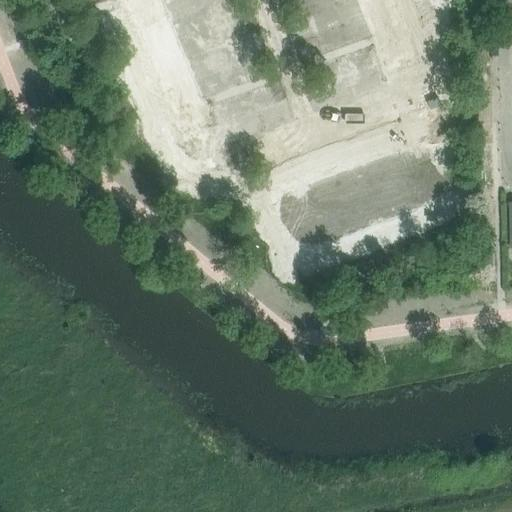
[(320,0),(318,0),(309,4),(313,14),(324,10),(320,0)]
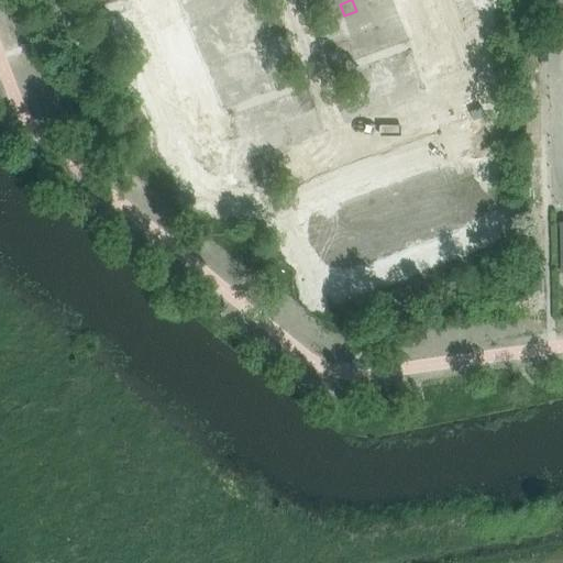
[(438,0),(394,0),(401,20),(440,6),(438,0)]
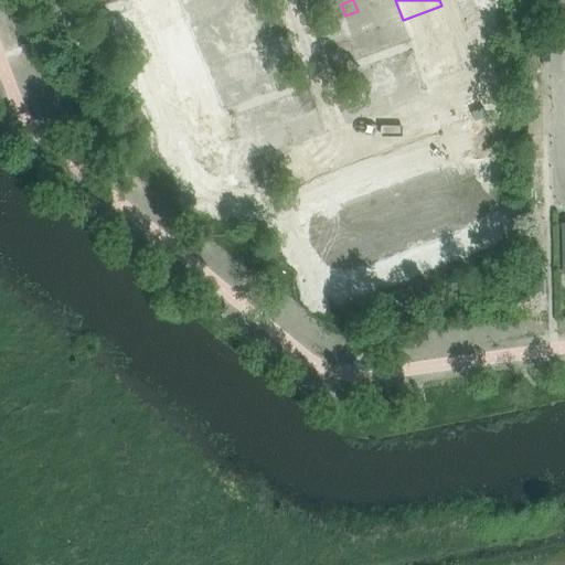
[(236,1),(223,6),(227,17),(241,12),(236,1)]
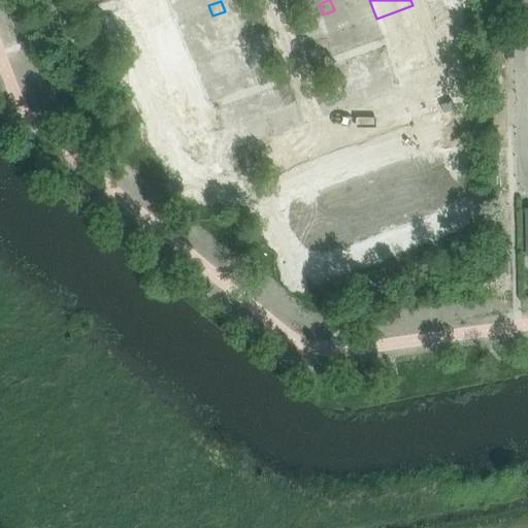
[(413,5),(376,19),(385,39),(421,26),(413,5)]
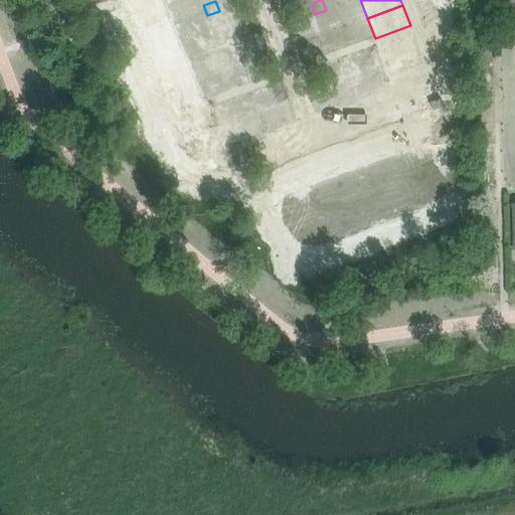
[(326,10),(315,14),(319,24),(330,20),(326,10)]
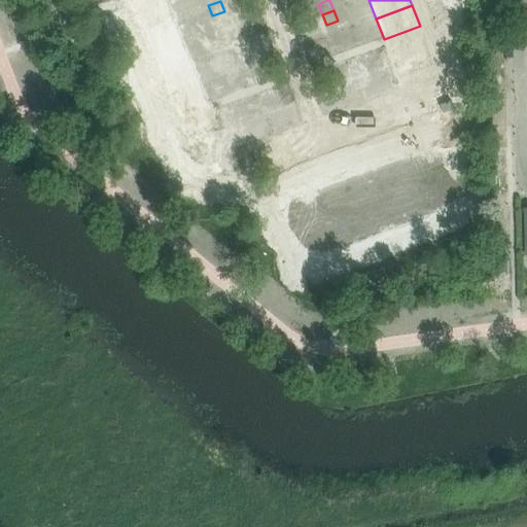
[(420,26),(384,39),(392,61),(428,47),(420,26)]
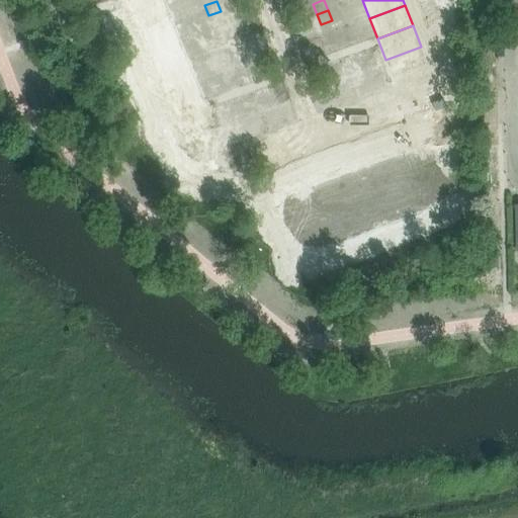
[(228,31),(217,36),(221,47),(232,42),(228,31)]
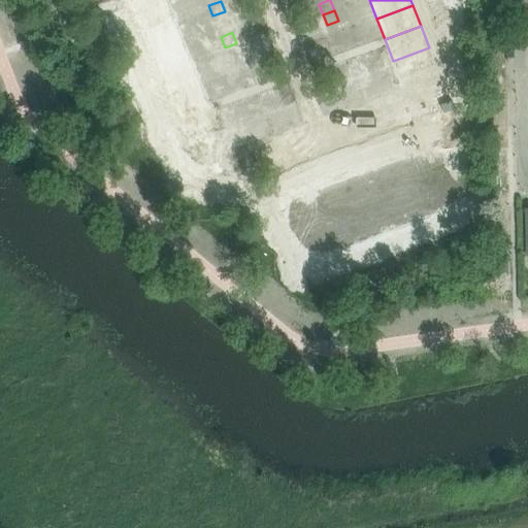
[(347,41),(334,46),(338,57),(351,53),(347,41)]
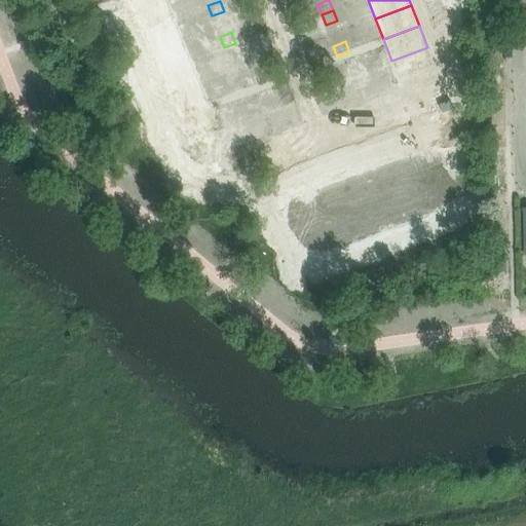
[(235,43),(224,47),(228,59),(239,53),(235,43)]
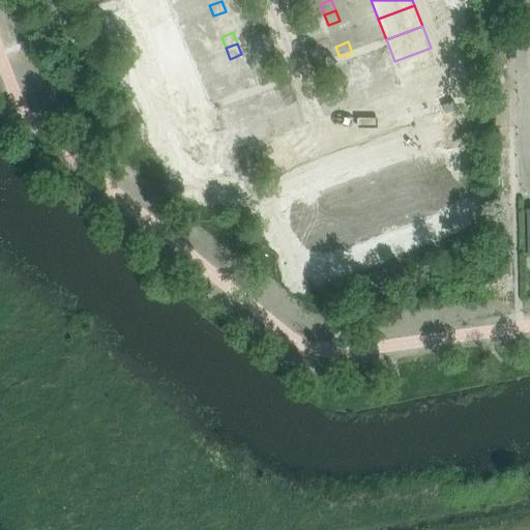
[(431,48),(394,61),(403,83),(439,69),(431,48)]
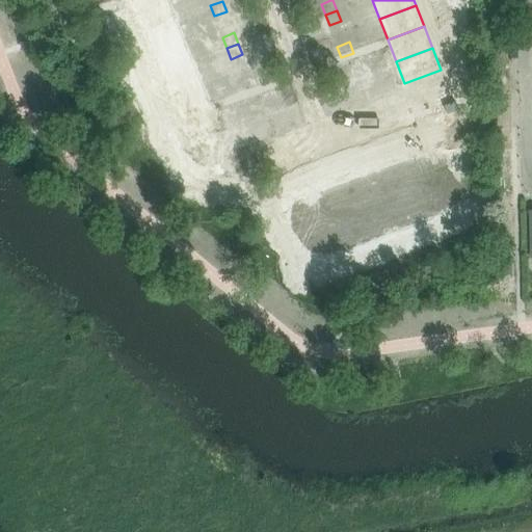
[(353,53),(341,57),(345,69),(357,63),(353,53)]
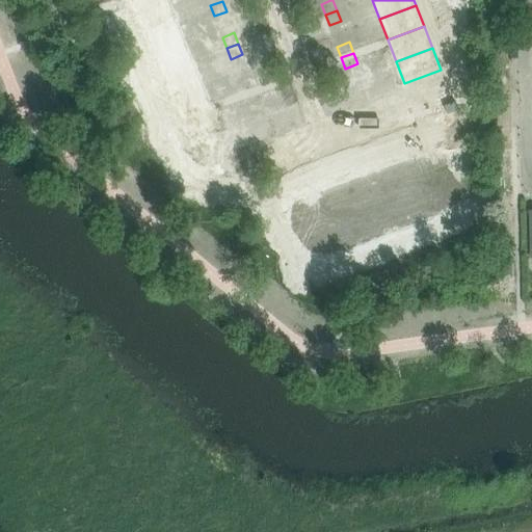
[(191,61),(156,75),(163,96),(200,82),(191,61)]
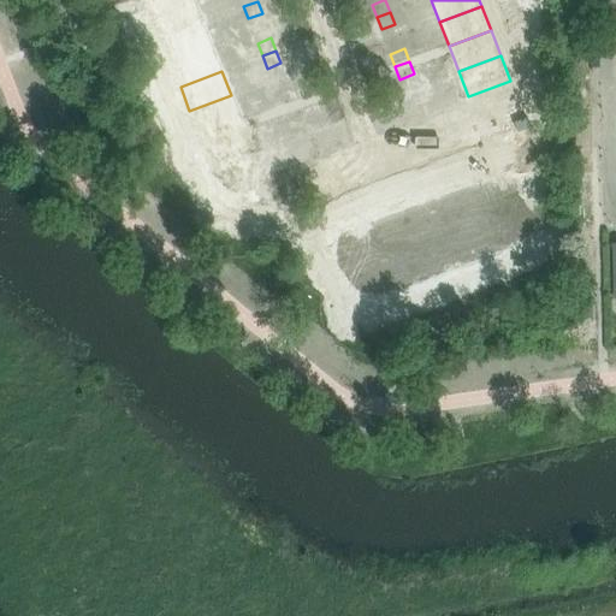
[(290,87),(276,93),(280,105),(295,100),(290,87)]
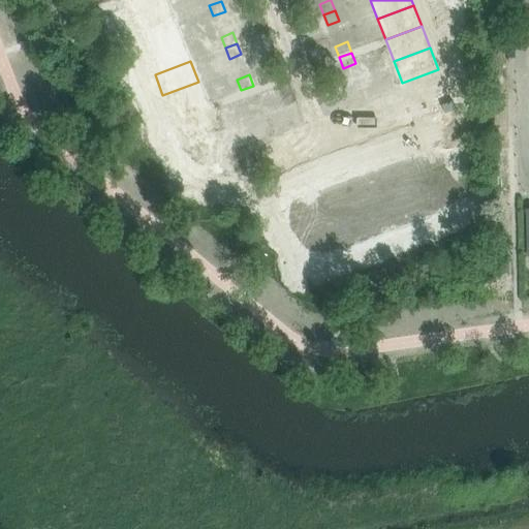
[(359,74),(347,79),(351,90),(363,86),(359,74)]
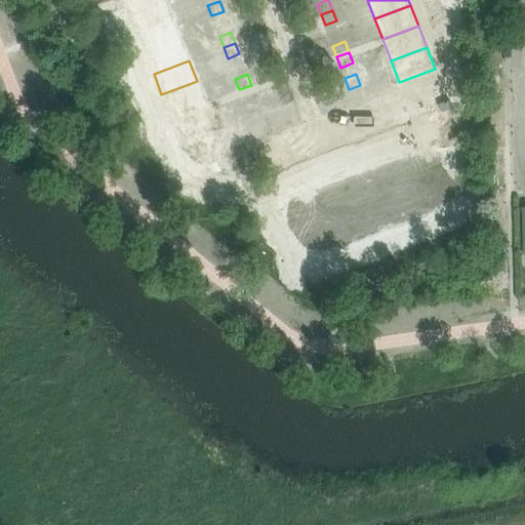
[(197,81),(161,94),(169,116),(205,103),(197,81)]
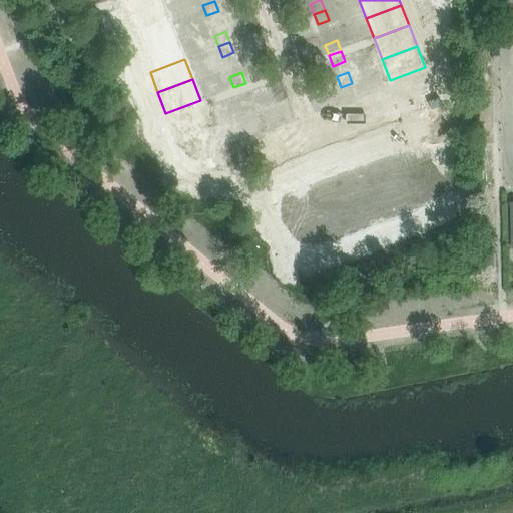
[(245,83),(233,87),(237,98),(249,93),(245,83)]
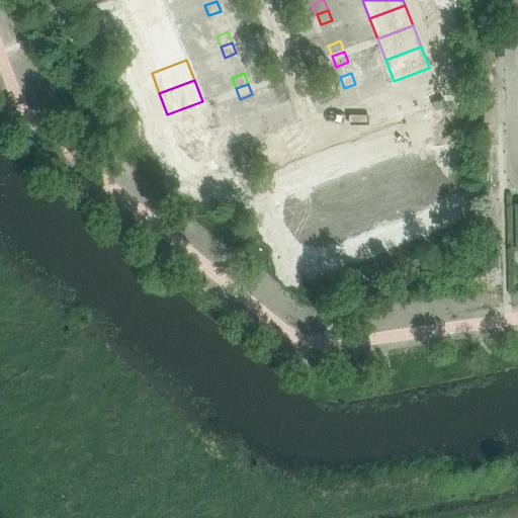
[(202,101),(167,114),(175,136),(210,121),(202,101)]
